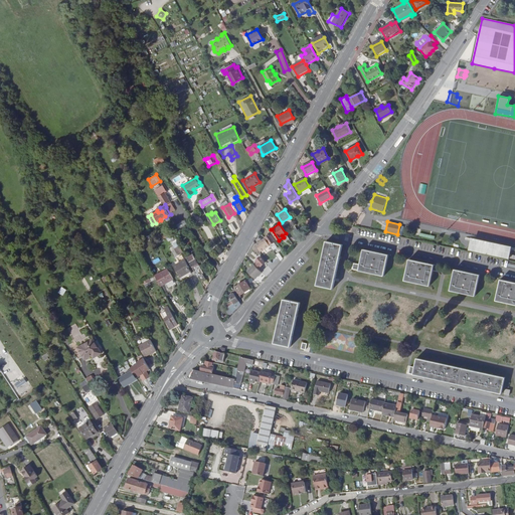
[(279,240),(272,229),(270,230),(277,242),(279,240)]
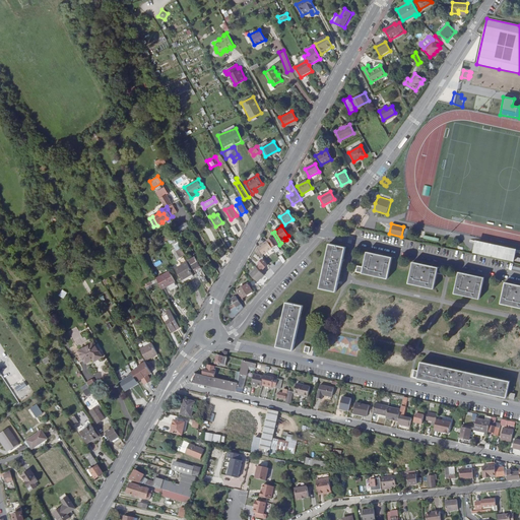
[(270,242),(269,243),(273,248),(277,246),(275,241),(274,241),(273,240),(272,238),(269,240),(270,242)]
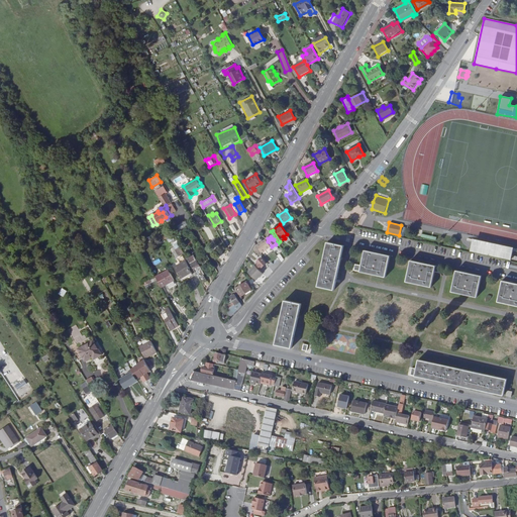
[(268,241),(267,239),(256,245),(261,252),(272,246),(268,241)]
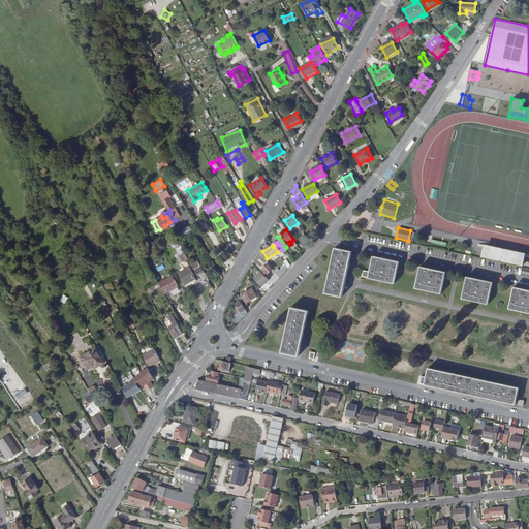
[(353,250),(337,246),(327,291),(343,296),(353,250)]
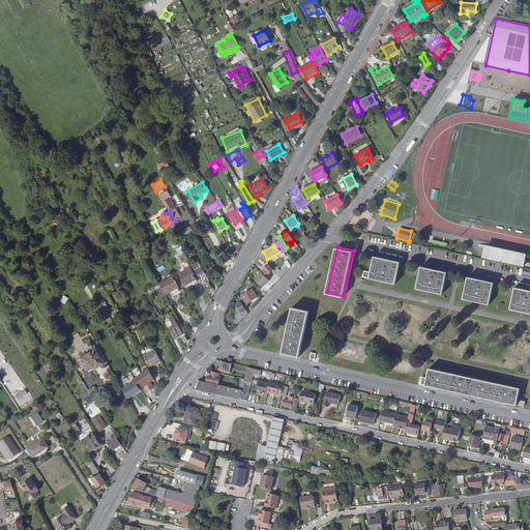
[(484,246),(482,255),(523,263),(525,255),(484,246)]
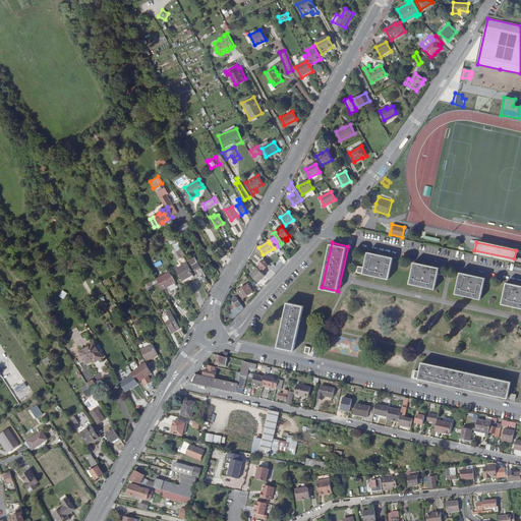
[(186,255),(183,249),(177,252),(180,258),(186,255)]
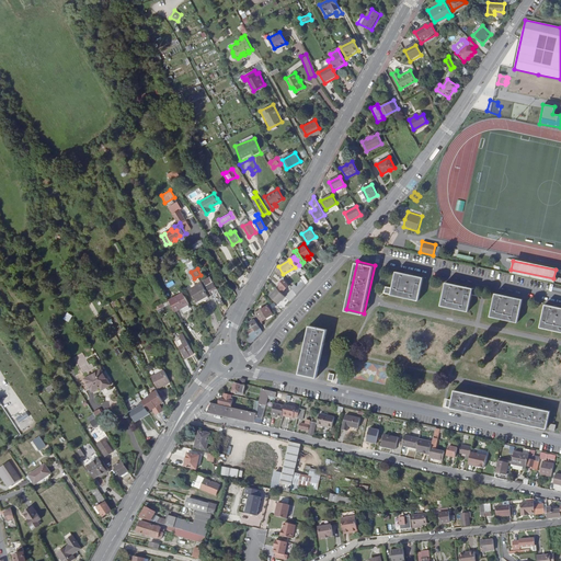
[(419,299),(424,276),(398,271),(392,293),(419,299)]
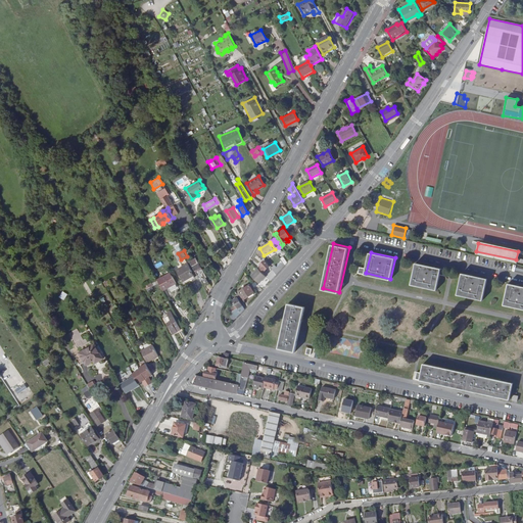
[(191,263),(202,283),(208,279),(197,258),(194,260),(191,263)]
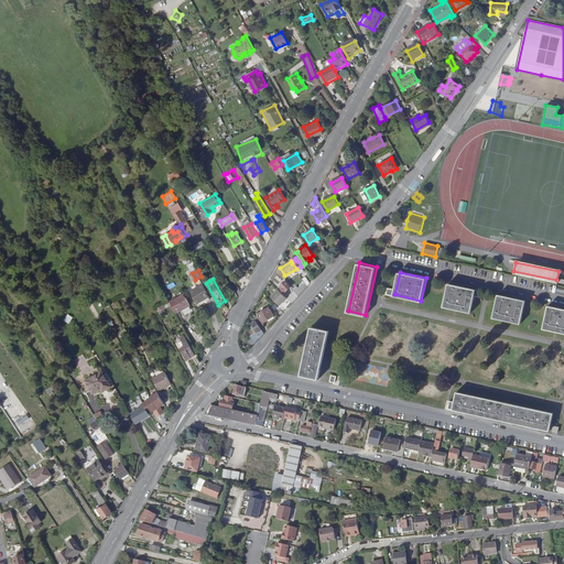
[(280,285),(283,291),(290,286),(285,280),(282,282),(283,284),(280,285)]
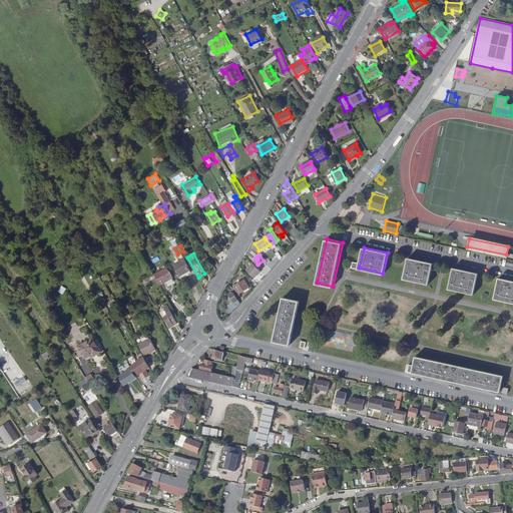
[(428,284),(433,264),(409,258),(404,279),(428,284)]
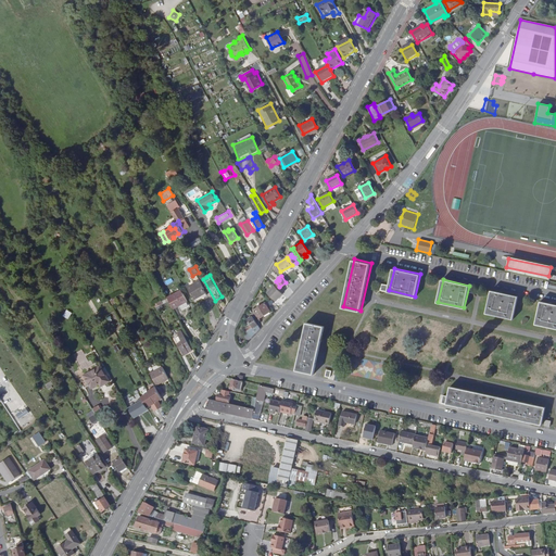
[(291,289),(293,292),(303,282),(301,280),(291,289)]
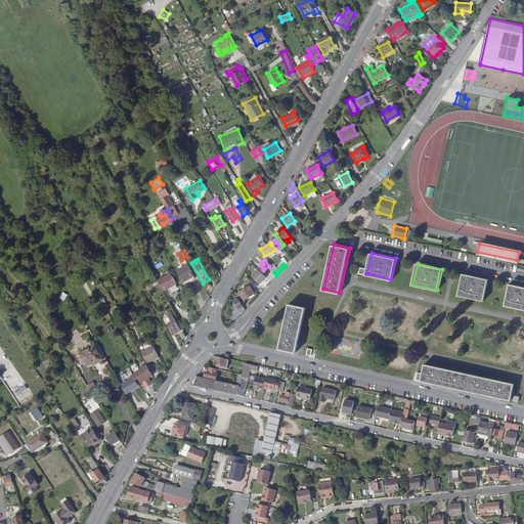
[(195,278),(192,272),(193,272),(189,265),(184,268),(185,268),(179,271),(184,282),(191,278),(192,279),(195,278)]
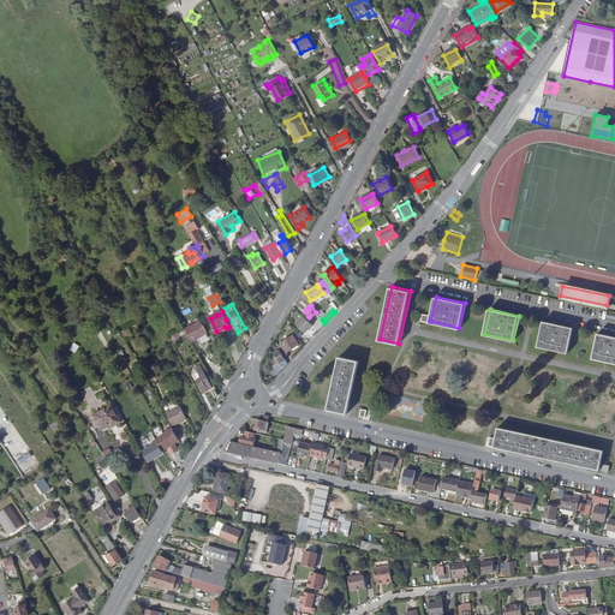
[(305,333),(312,326),(311,323),(304,316),(297,324),(305,333)]
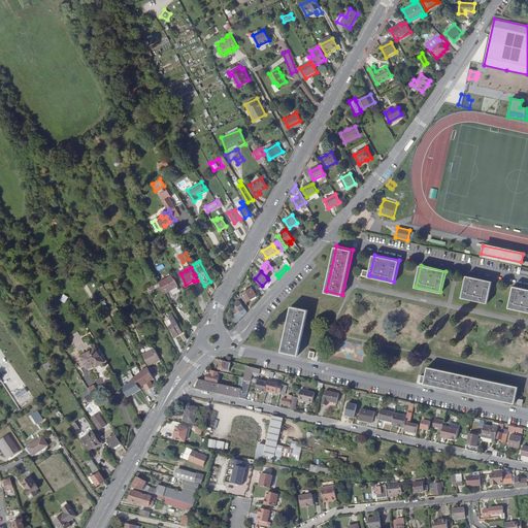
[(276,274),(275,271),(267,277),(268,279),(273,284),(278,277),(276,274)]
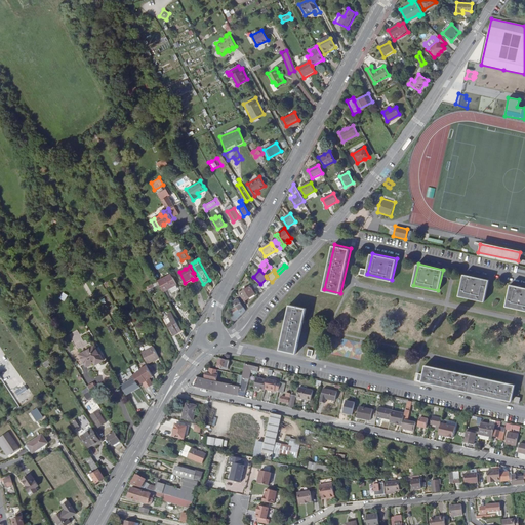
[(171,273),(159,280),(160,282),(164,291),(177,284),(171,273)]
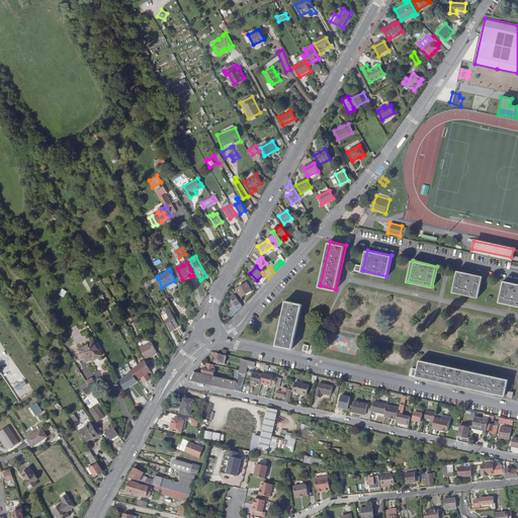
[(483,276),(458,270),(453,291),(479,297),(483,276)]
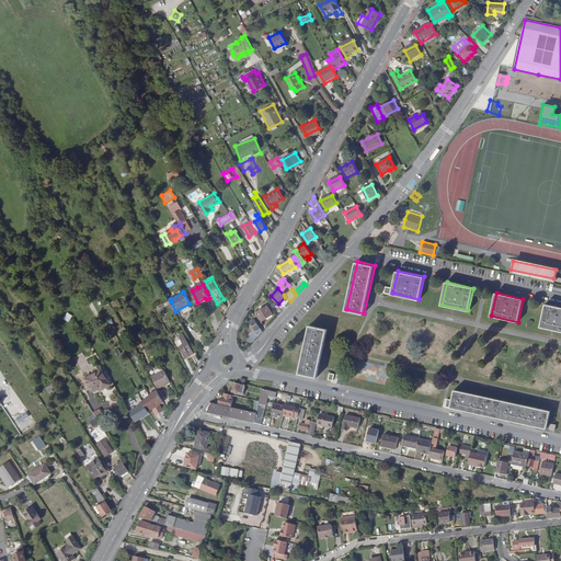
[(255,313),(253,315),(255,319),(258,323),(262,321),(261,319),(265,317),(271,313),(266,305),(254,311),(255,313)]
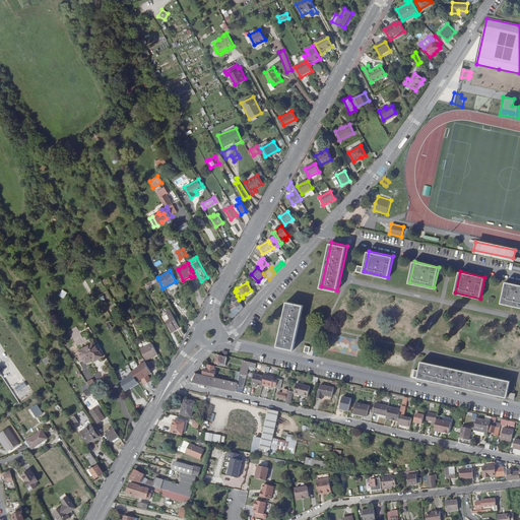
[(519,307),(519,284),(506,282),(502,303),(519,307)]
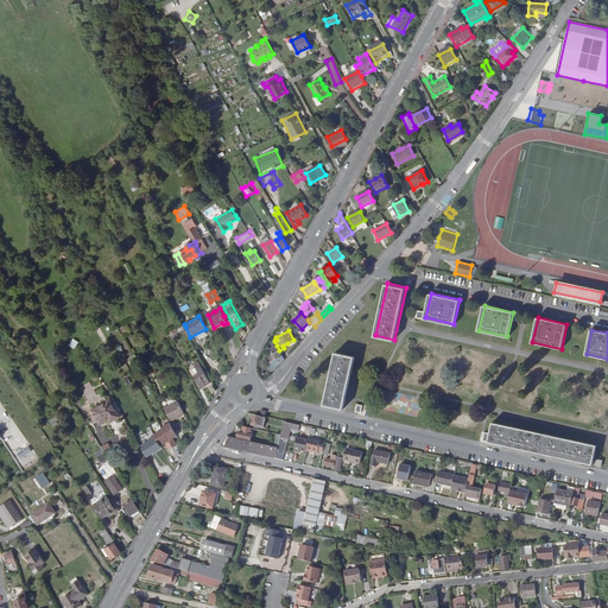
[(73,339),(68,346),(74,349),(78,342),(73,339)]
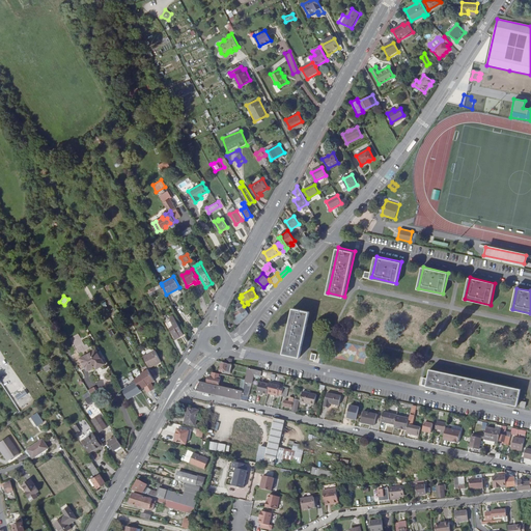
[(242,312),(235,315),(241,323),(249,313),(244,306),(242,302),(238,304),(242,312)]
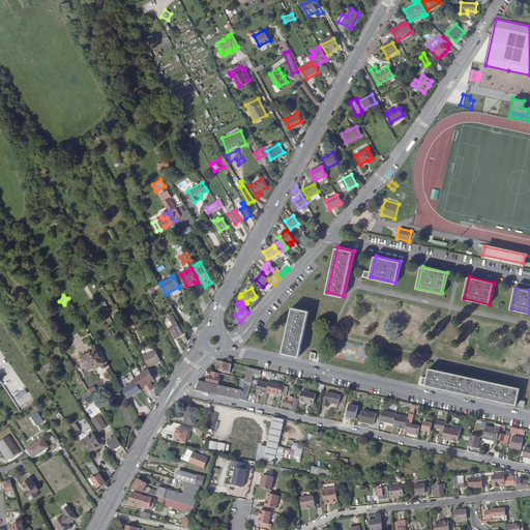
[(301,347),(310,311),(293,306),(283,352),(299,356),(301,347)]
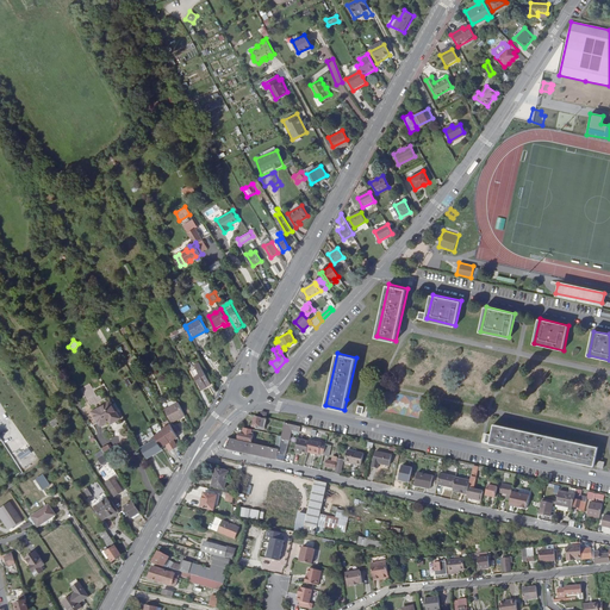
[(201,366),(198,368),(204,380),(209,378),(201,366)]
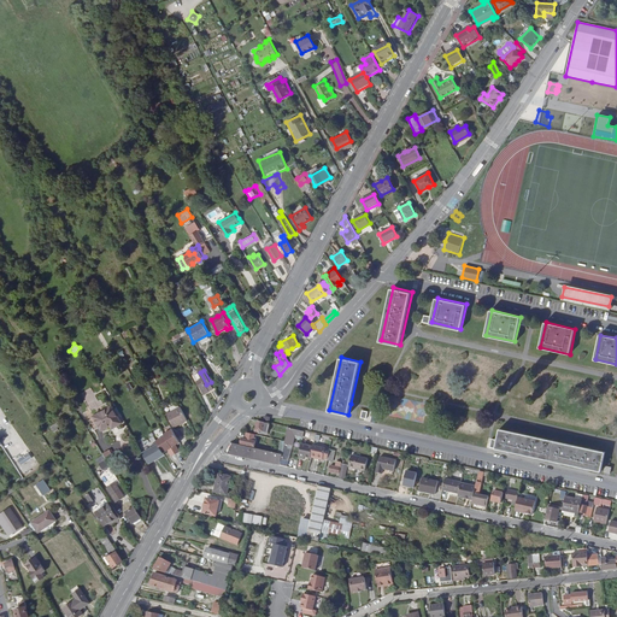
[(206,385),(200,372),(194,375),(201,391),(204,389),(205,393),(209,391),(205,385),(206,385)]
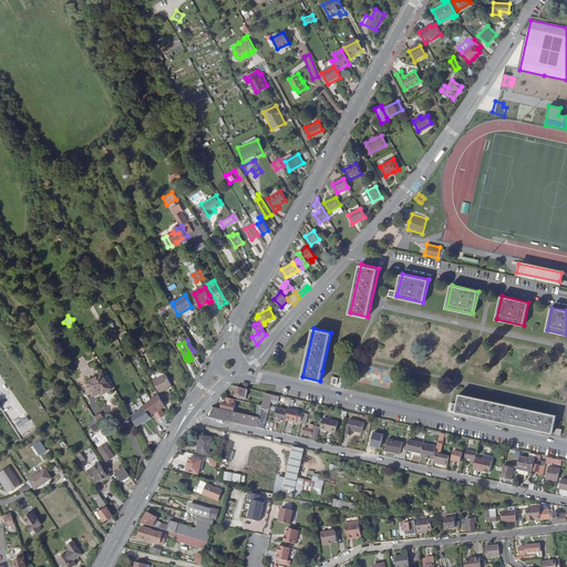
[(83,378),(95,372),(92,367),(90,368),(83,357),(74,361),(83,378)]
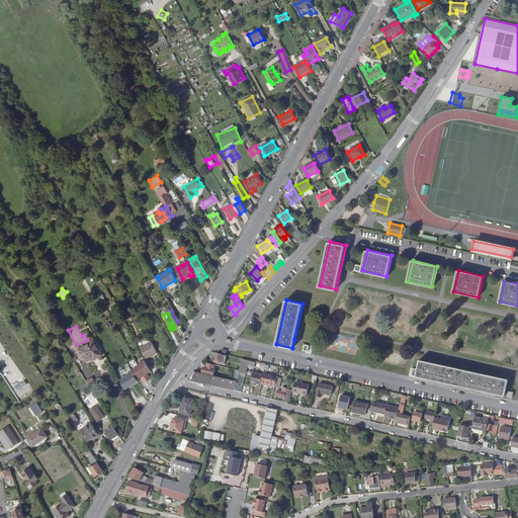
[(96,355),(97,356),(102,354),(94,340),(89,343),(96,355)]
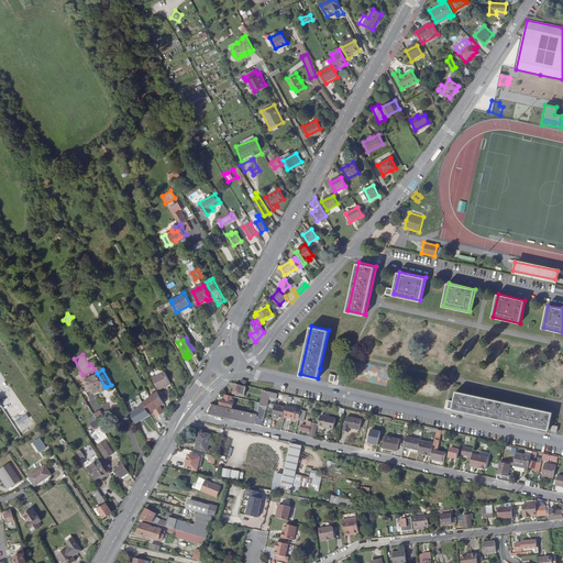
[(158,389),(172,383),(165,371),(152,377),(158,389)]
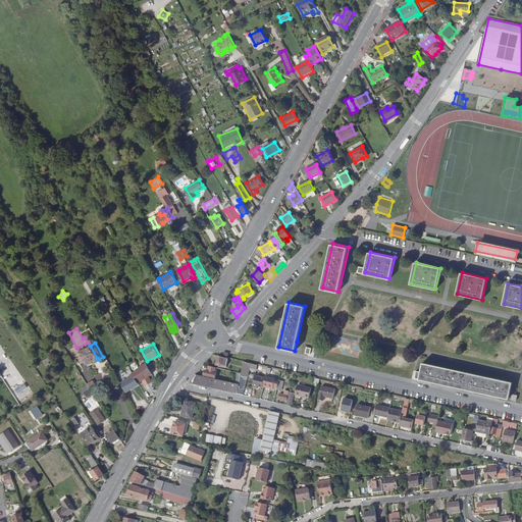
[(79,350),(75,352),(80,359),(84,357),(85,360),(87,363),(94,358),(95,359),(97,358),(90,346),(80,351),(79,350)]
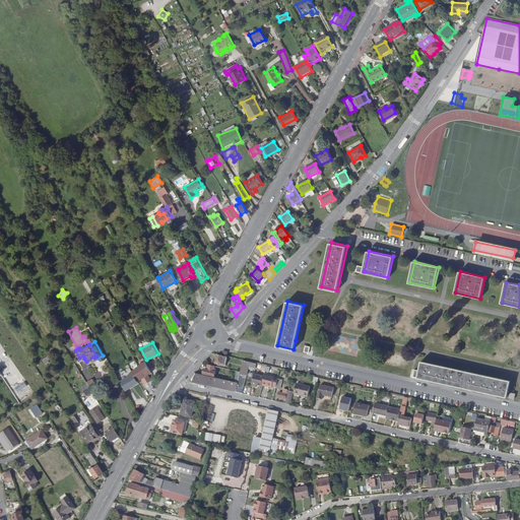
[(229,358),(217,354),(215,364),(219,365),(219,364),(226,365),(229,358)]
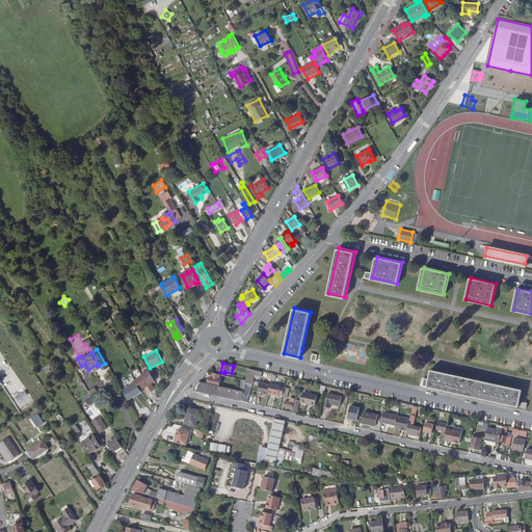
[(517,406),(522,390),(430,369),(428,379),(427,386),(517,406)]
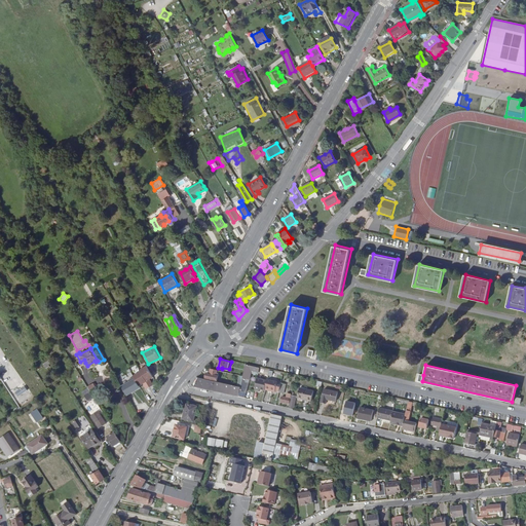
[(216,376),(217,370),(211,369),(210,374),(207,374),(205,378),(217,380),(218,376),(216,376)]
